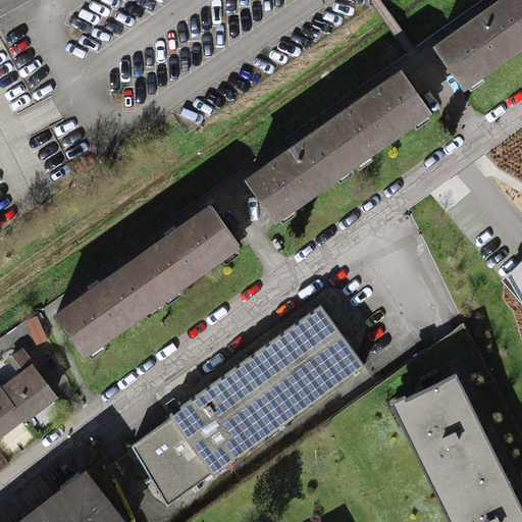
[(521,0),(496,0),(432,43),(464,90),(521,50),(521,0)]
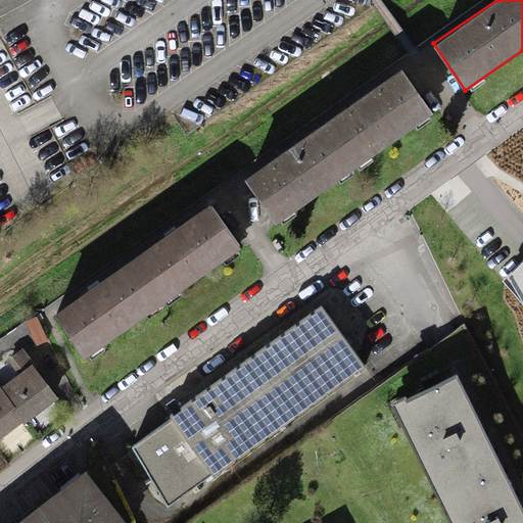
[(401,69),(244,180),(276,224),(432,114),(401,69)]
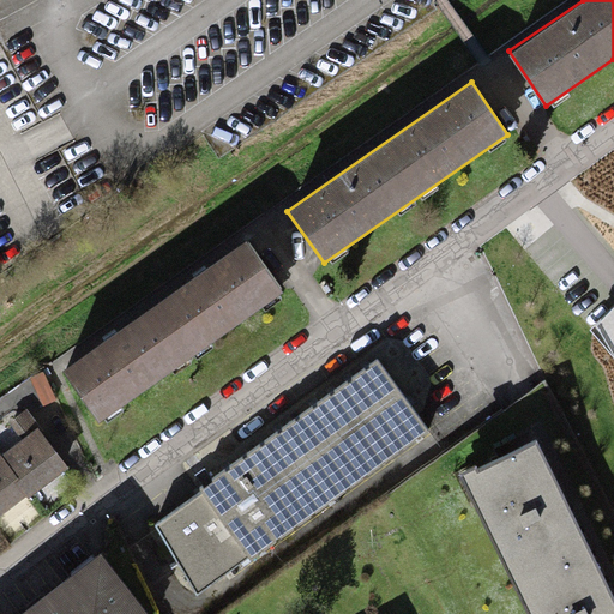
[(247,241),(60,368),(96,421),(283,293),(247,241)]
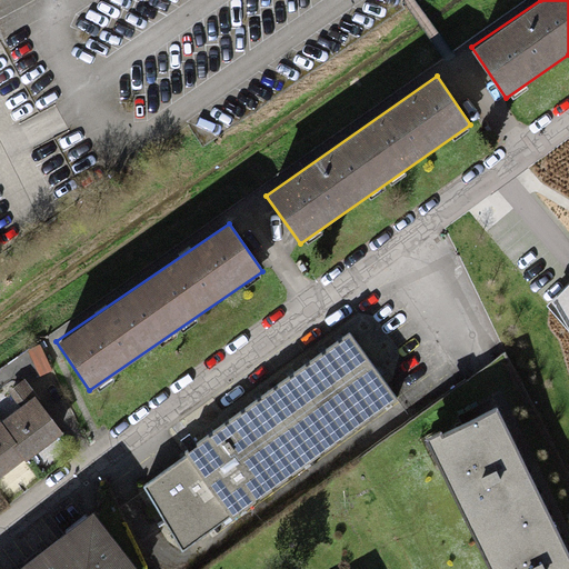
[(568,285),(551,303),(568,335),(568,285)]
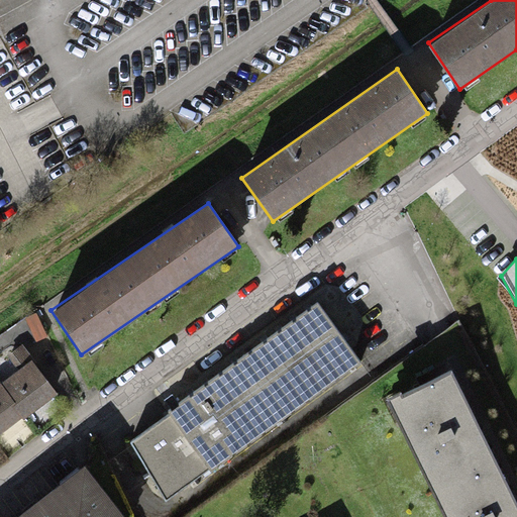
[(316,304),(129,440),(167,502),(358,363),(316,304)]
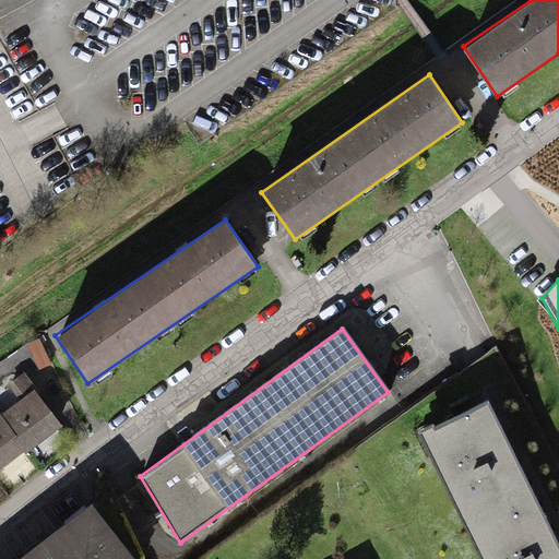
[(8,385),(19,400),(34,389),(35,388),(24,372),(8,385)]
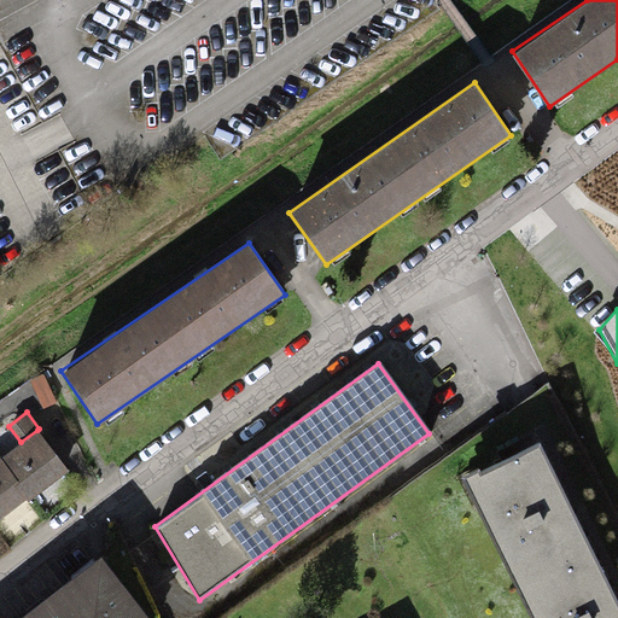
[(0,519),(27,500),(28,502),(69,471),(38,430),(21,442),(1,458),(0,455),(0,519)]
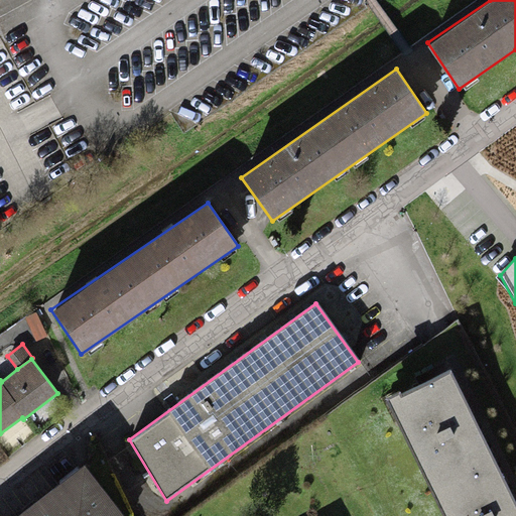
[(515,515),(515,503),(450,370),(401,394),(400,392),(386,398),(443,515),(515,515)]
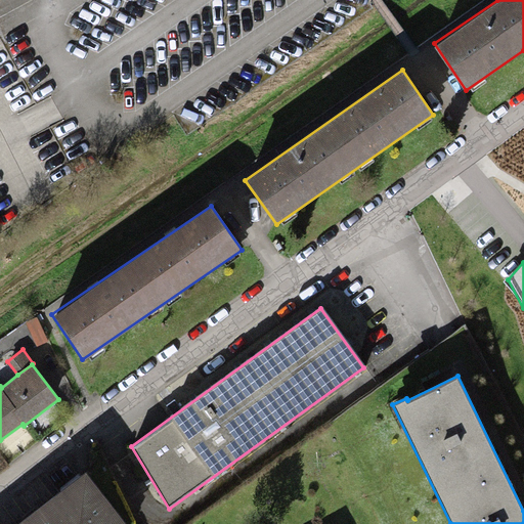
[(125,523),(84,471),(14,523),(125,523)]
